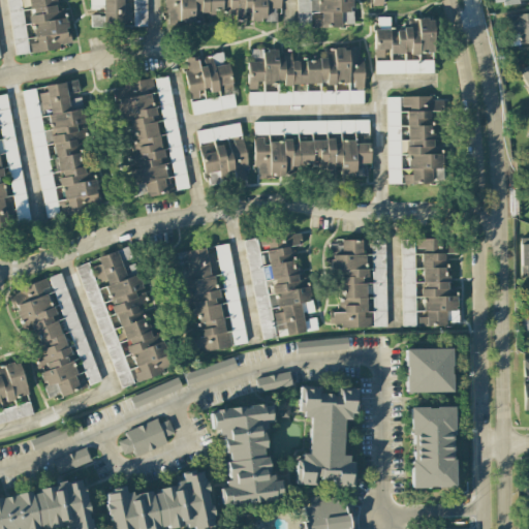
[(6,0),(14,56),(60,50),(59,44),(70,43),(65,10),(57,12),(54,0),(6,0)]
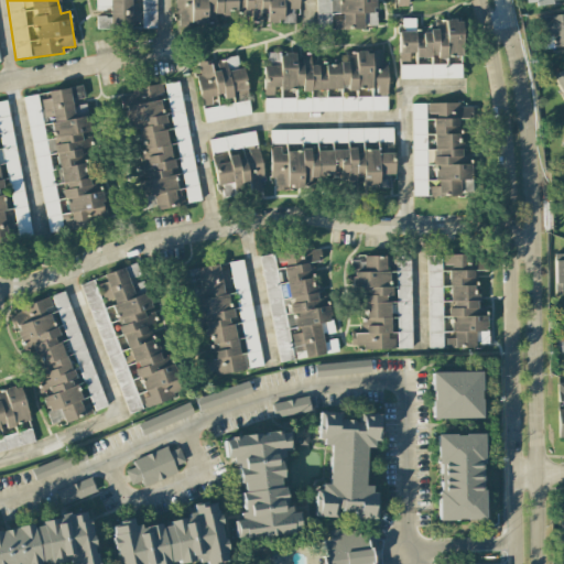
[(96,0),(97,10),(109,10),(109,17),(97,17),(96,29),(141,30),(141,0),(96,0)]
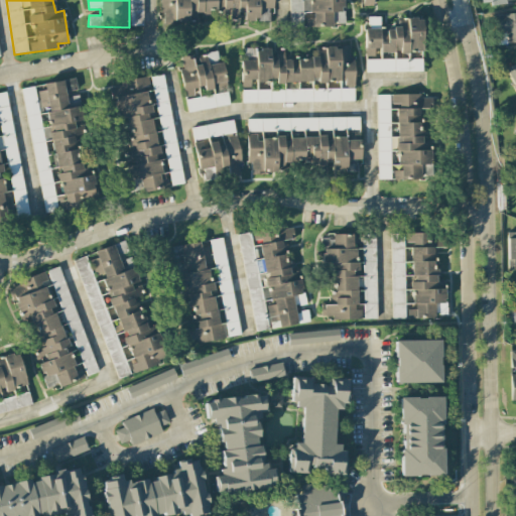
[(142,26),(141,0),(129,0),(130,26),(142,26)]
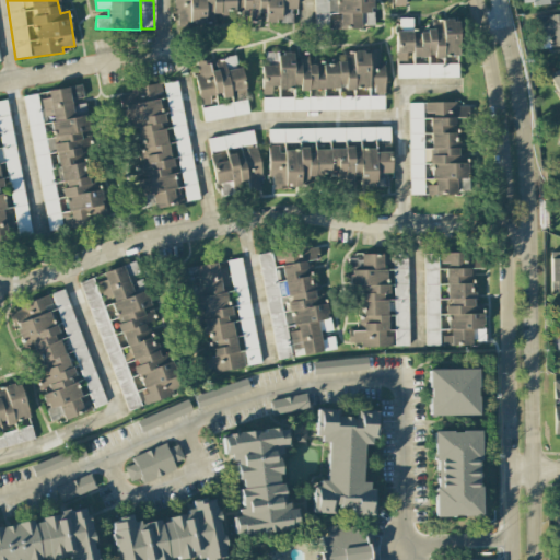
[(174,0),(174,27),(218,26),(218,21),(261,20),(261,22),(279,22),(279,24),(295,23),(294,0),(174,0)]
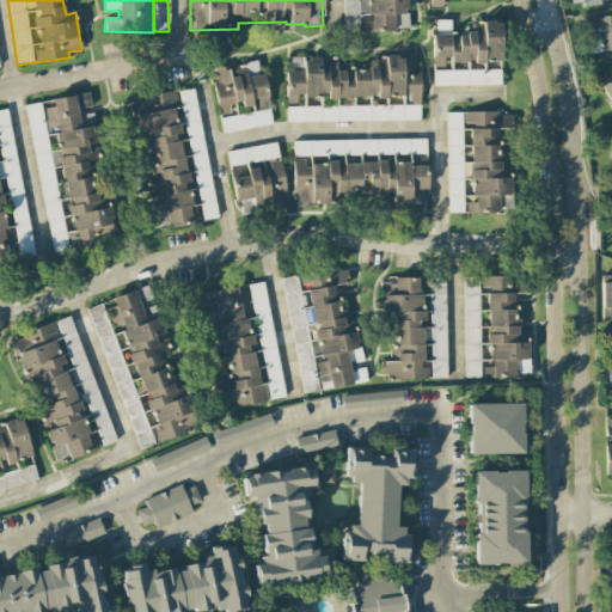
[(343,0),(344,32),(408,31),(407,0),(343,0)]
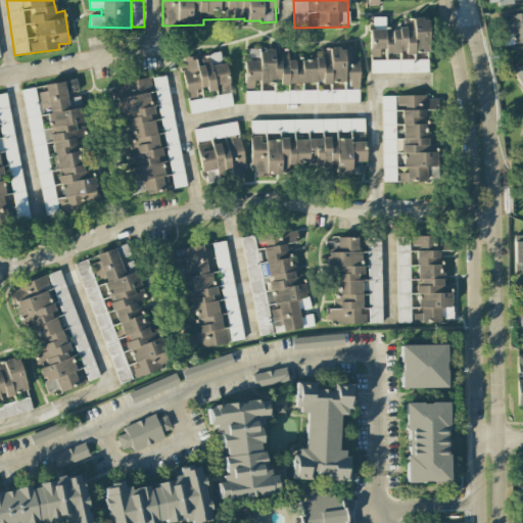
[(383,59),(428,59),(428,18),(406,18),(406,29),(370,30),(370,57),(383,56),(383,59)]
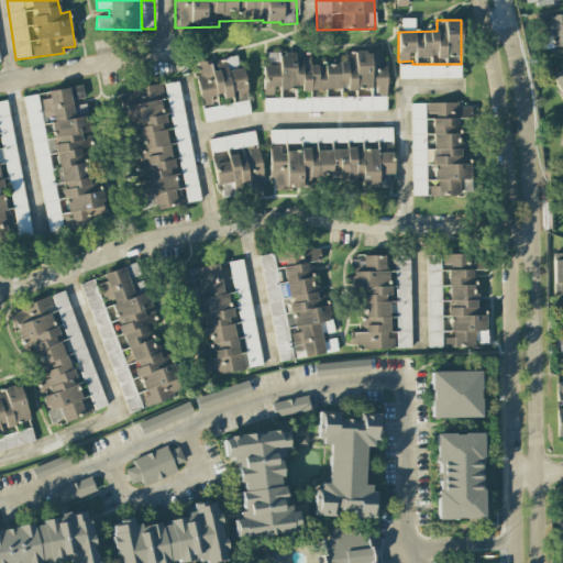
[(387,110),(386,62),(382,62),(382,53),(332,54),(332,64),(309,65),(309,61),(295,62),(295,52),(264,53),(265,95),(279,95),(279,90),(340,89),(340,97),(264,99),(264,113),(387,110)]
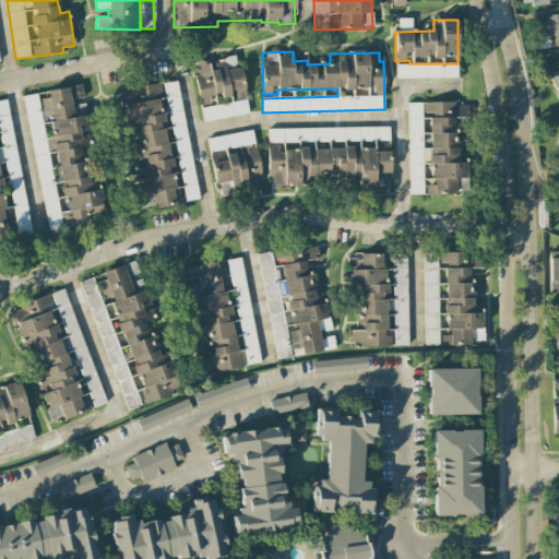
[(202,107),(247,99),(241,68),(224,71),(222,58),(194,63),(202,107)]
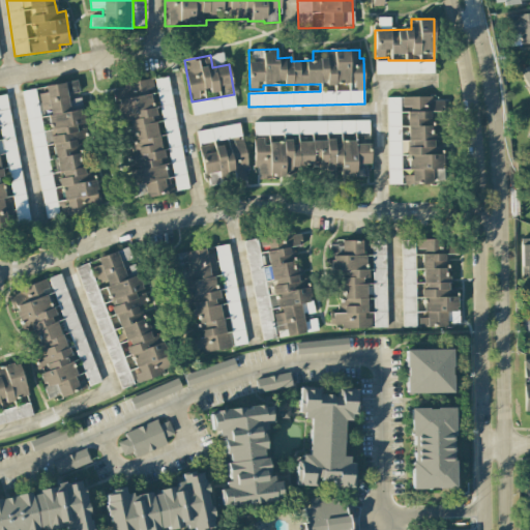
[(376,75),(434,74),(434,60),(376,62),(376,75)]
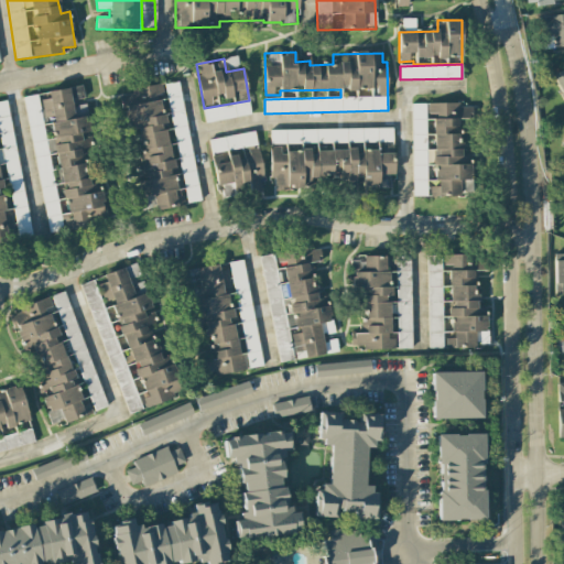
[(199,202),(180,82),(130,89),(131,94),(126,95),(143,209),(155,207),(155,209),(186,205),(186,203),(199,202)]
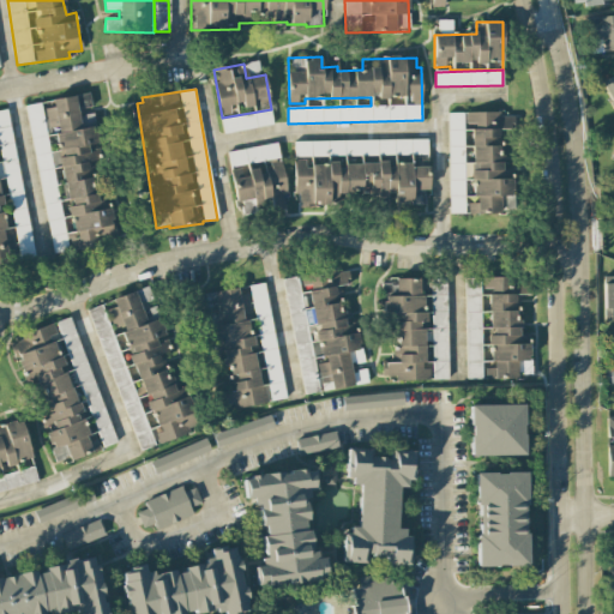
[(115,244),(110,200),(98,202),(96,186),(91,186),(89,162),(98,161),(94,118),(79,119),(78,109),(91,108),(90,94),(53,98),(54,108),(44,109),(48,137),(59,136),(70,233),(67,233),(68,248),(115,244)]
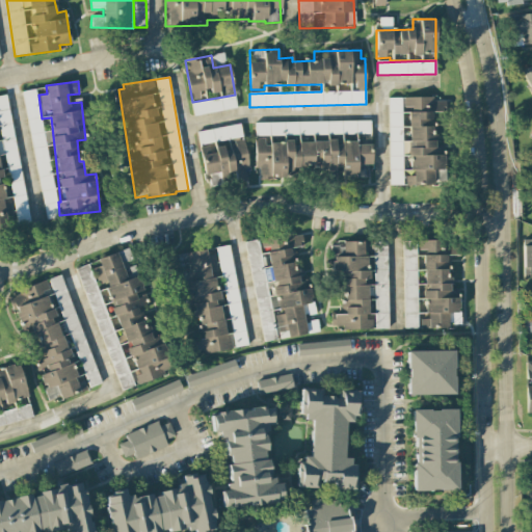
[(45,219),(58,217),(36,89),(23,91),(45,219)]
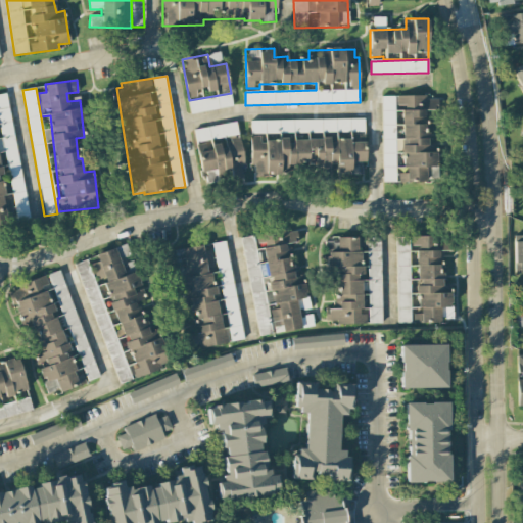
[(29,220),(7,93),(0,94),(0,129),(1,137),(0,137),(0,152),(5,152),(16,221),(29,220)]
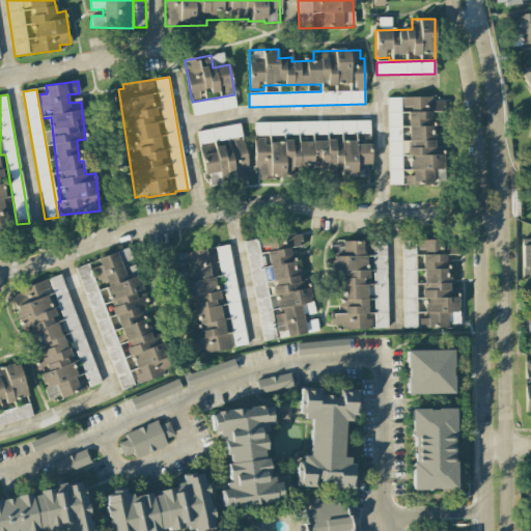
[(192,102),(193,114),(235,109),(234,96),(192,102)]
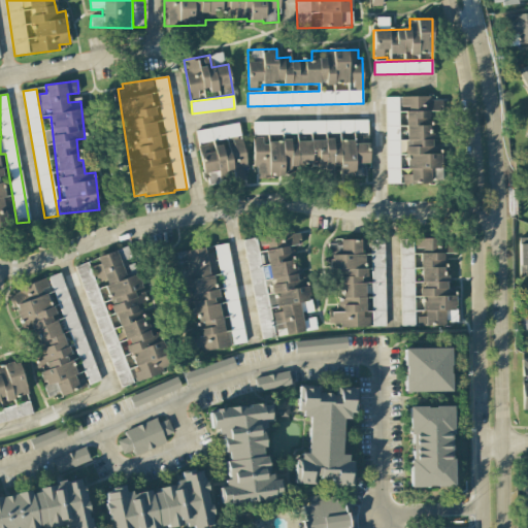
[(387,184),(429,184),(429,168),(440,168),(440,151),(432,151),(432,133),(429,133),(429,111),(442,111),(441,100),(430,100),(430,97),(386,97),(387,184)]
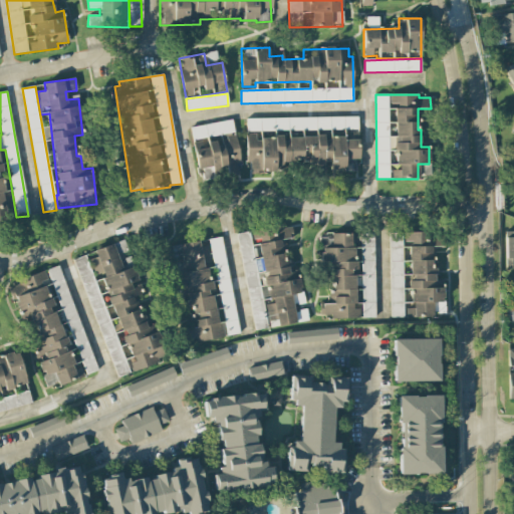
[(246,117),(246,132),(268,132),(268,138),(257,138),(257,134),(246,134),(246,163),(250,163),(250,170),(324,170),(324,162),(330,162),(330,172),(357,172),(358,118),(246,117)]
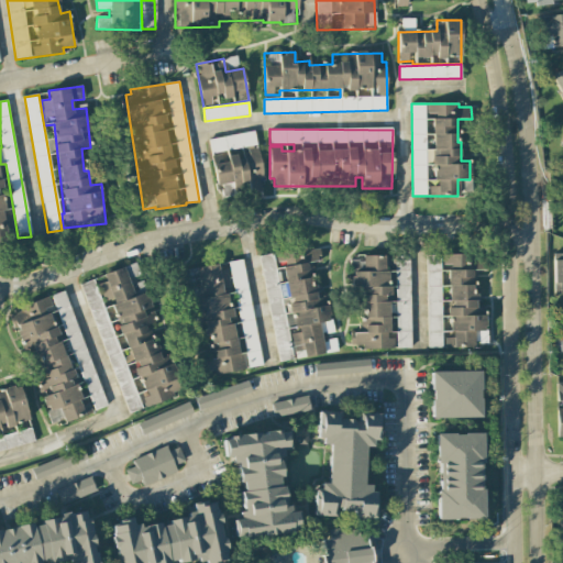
[(209,139),(216,187),(221,186),(223,196),(264,190),(256,132),(209,139)]
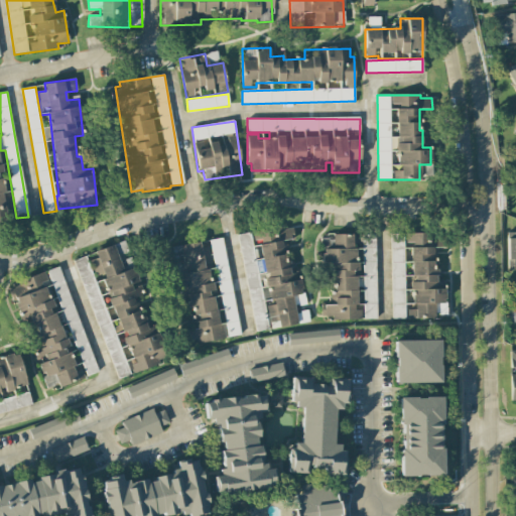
[(420,165),(421,176),(432,176),(432,164),(420,165)]
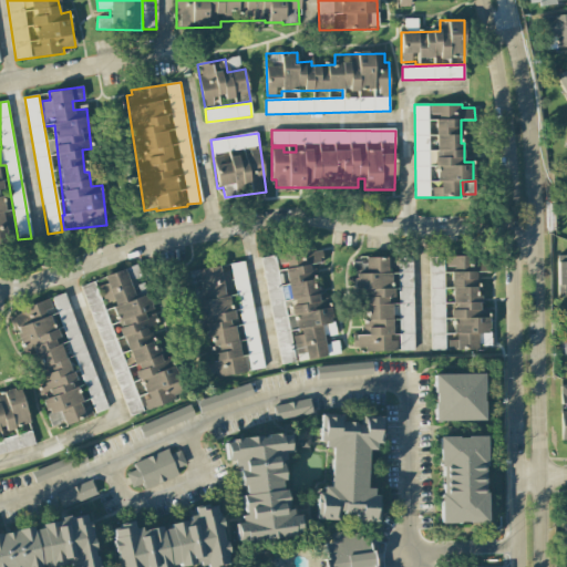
[(0,245),(9,245),(0,195),(0,188),(0,189),(0,187),(0,245)]
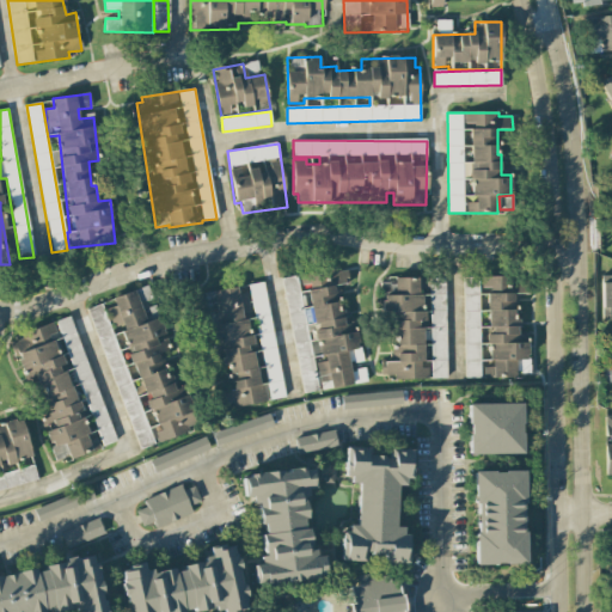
[(19,258),(11,227),(2,230),(11,261),(19,258)]
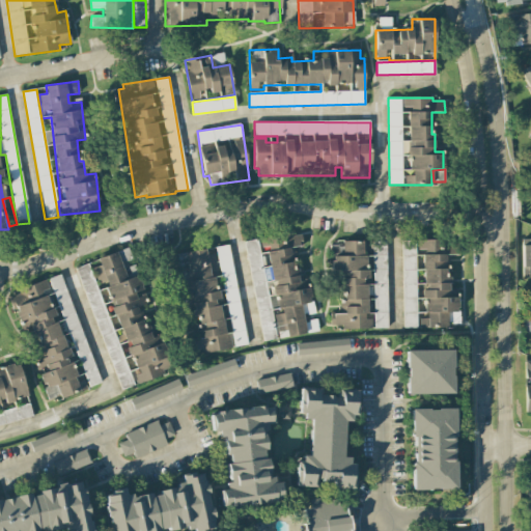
[(262,341),(318,332),(315,316),(313,316),(307,280),(298,282),(291,248),(303,246),(301,232),(258,240),(246,242),(262,341)]
